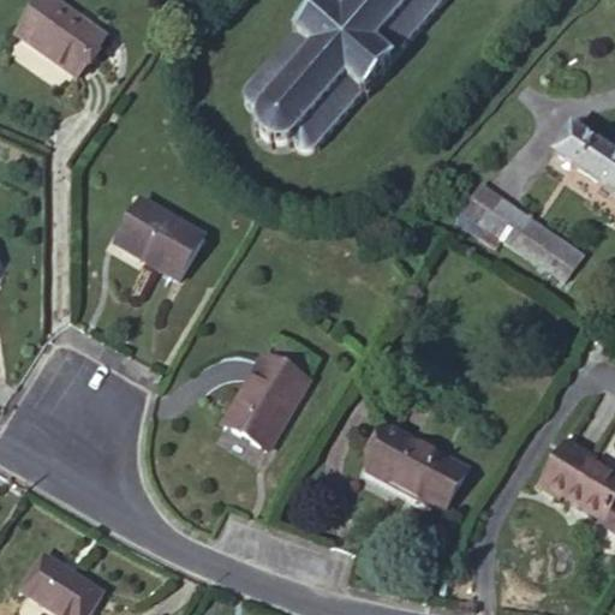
[(106,41),(47,0),(45,0),(18,39),(77,81),(106,41)]
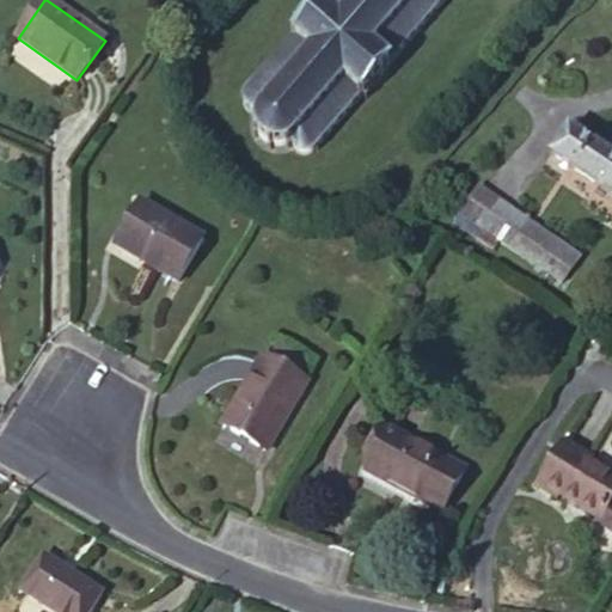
[(326,0),(323,4),(320,1),(317,4),(319,6),(316,10),(313,7),(311,11),(313,13),(301,26),(299,24),(297,28),(299,30),(295,34),(293,31),(291,35),(294,37),(281,53),(280,51),(277,54),(280,55),(267,69),(265,68),(263,71),(264,72),(251,89),(249,87),(246,90),(249,91),(245,93),(244,97),(244,99),(244,103),(245,106),(246,109),(250,112),(254,114),(255,114),(258,114),(257,116),(254,116),(252,120),(256,121),(256,123),(256,127),(256,129),(257,134),(254,135),(256,139),(259,136),(263,141),(264,144),(269,146),(268,150),(271,151),(273,147),(275,147),(280,147),(286,146),(288,150),(292,148),(289,145),(292,142),(293,147),(294,150),(297,152),(299,154),(301,155),(303,155),(304,155),(307,155),(310,155),(314,150),(317,151),(318,148),(317,147),(331,130),(332,132),(335,129),(334,128),(346,114),(348,115),(349,112),(348,111),(361,96),(365,99),(367,96),(363,93),(367,89),(371,92),(373,90),(369,86),(381,72),(385,75),(387,72),(384,69),(387,65),(391,68),(393,66),(392,65),(405,49),(408,50),(409,48),(408,47),(420,32),(422,34),(423,31),(422,30),(435,14),(436,16),(439,14),(436,13),(447,0),(326,0)]
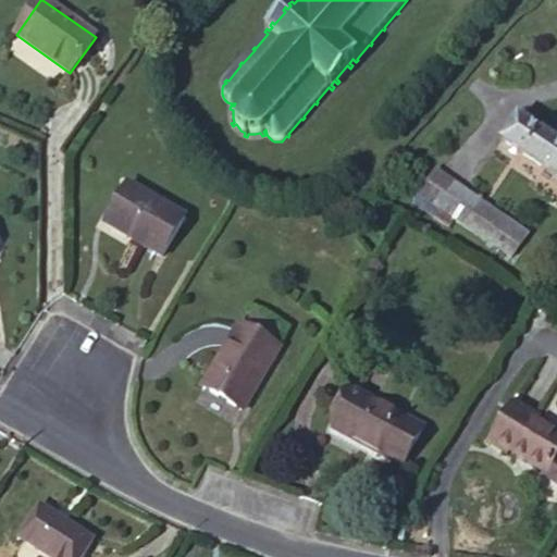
[(556,143),(518,118),(502,141),(556,177),(556,143)]
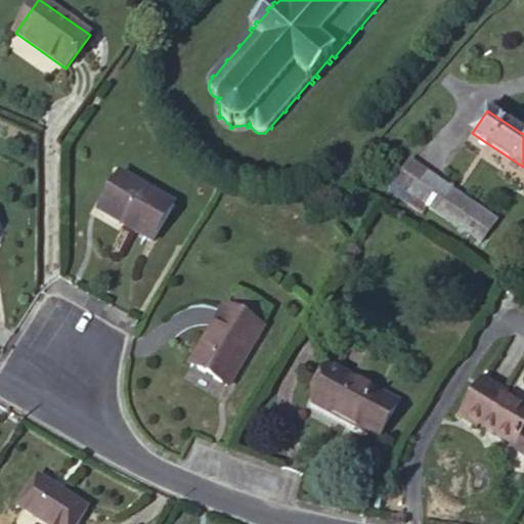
[(400,178),(417,190),(428,174),(411,163),(400,178)]
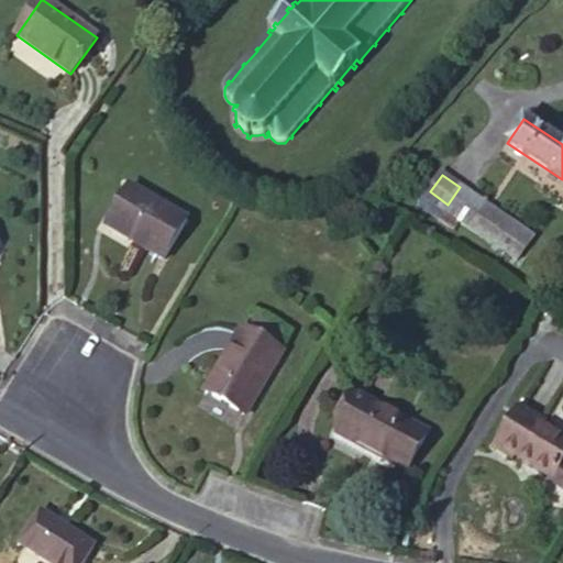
[(188,221),(130,187),(107,227),(164,261),(188,221)]
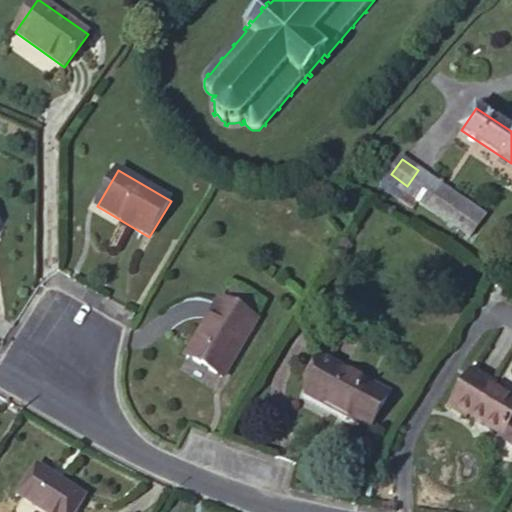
[(418,170),(407,186),(403,191),(470,238),(479,224),(437,195),(443,187),(418,170)]
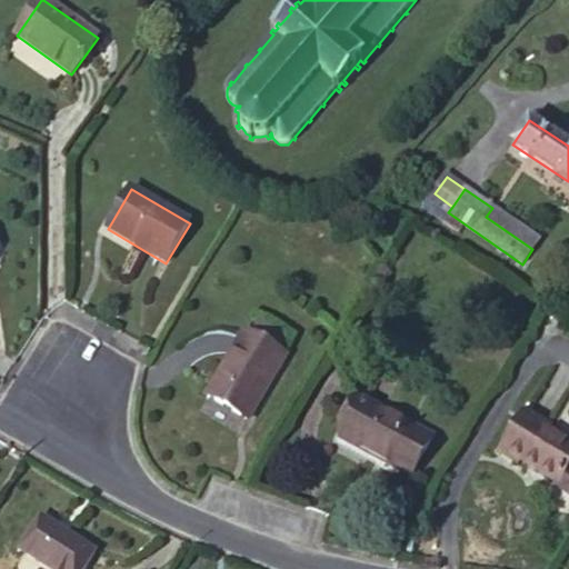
[(539,240),(492,208),(486,217),(532,249),(539,240)]
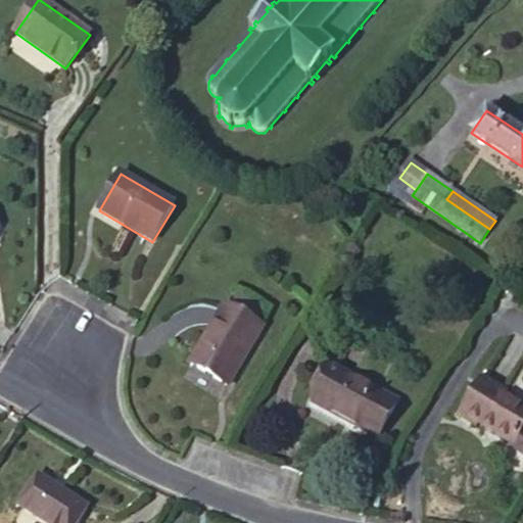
[(239,295),(231,310),(254,323),(263,308),(239,295)]
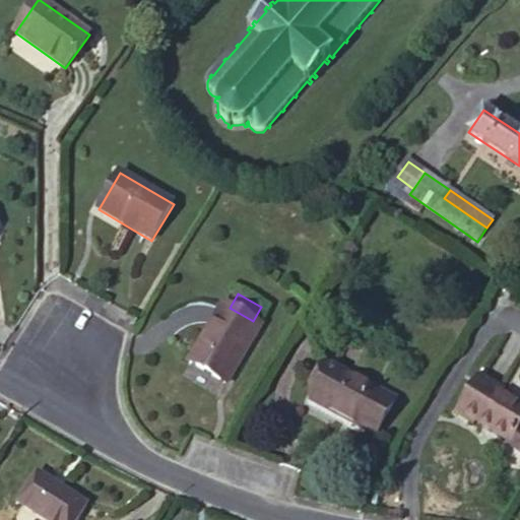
[(253,321),(230,308),(223,305),(190,363),(226,385),(261,326),(253,321)]
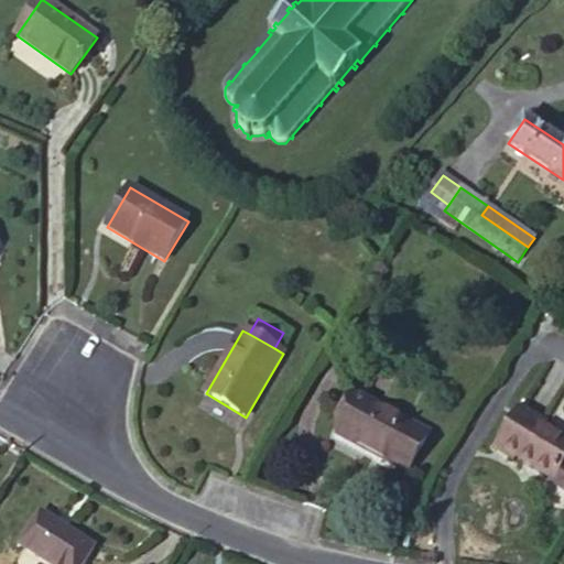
[(429,435),(358,397),(337,435),(408,474),(429,435)]
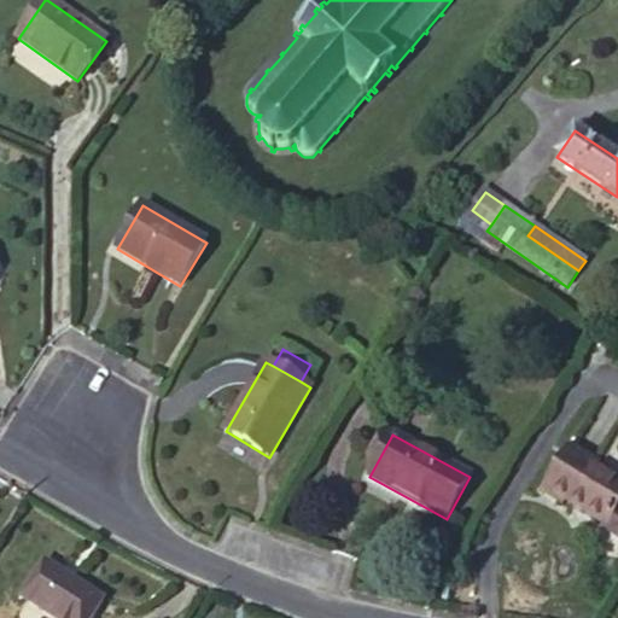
[(561,494),(560,495),(606,525),(617,507),(617,482),(606,474),(595,468),(599,464),(571,447),(548,485),(561,494)]
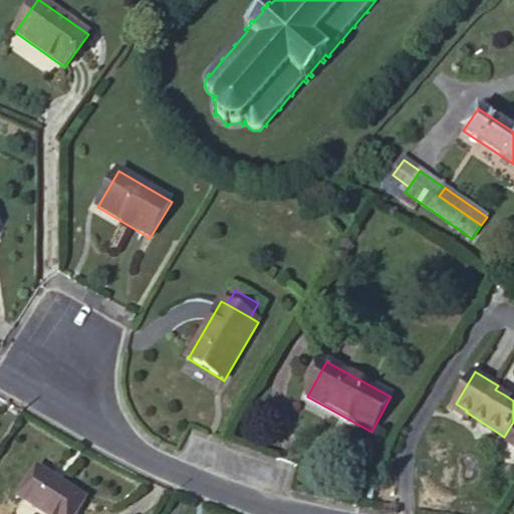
[(495,390),(504,395),(507,391),(498,386),(495,390)]
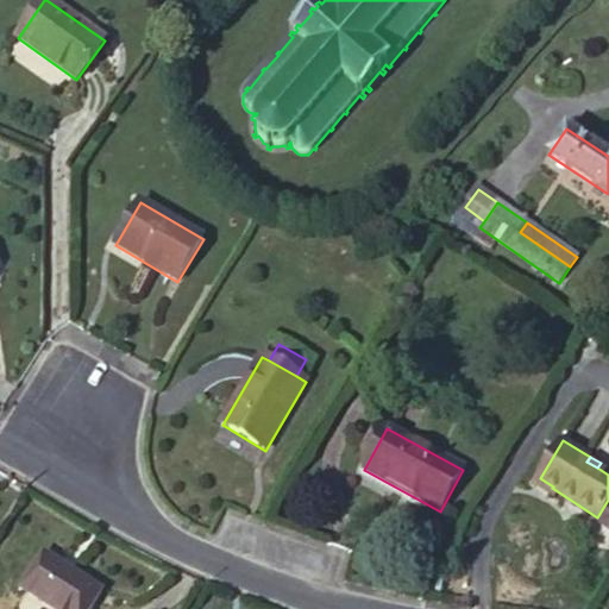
[(548,494),(552,488),(553,487),(540,478),(535,485),(548,494)]
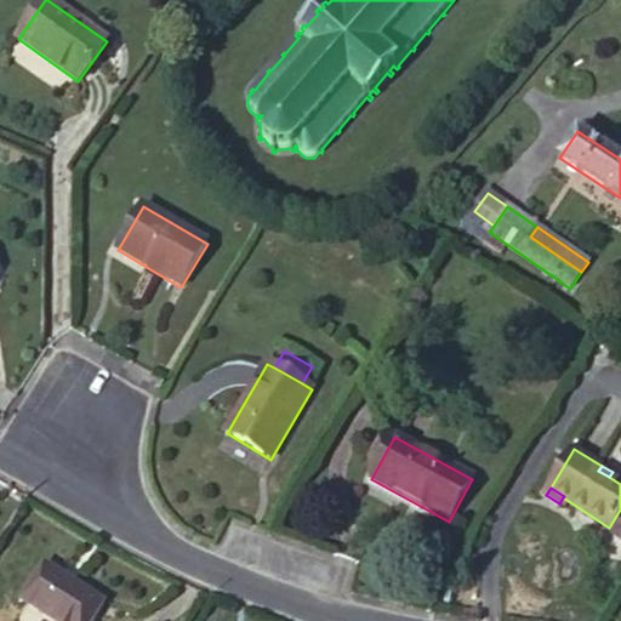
[(620,510),(609,528),(605,535),(620,543),(620,510)]
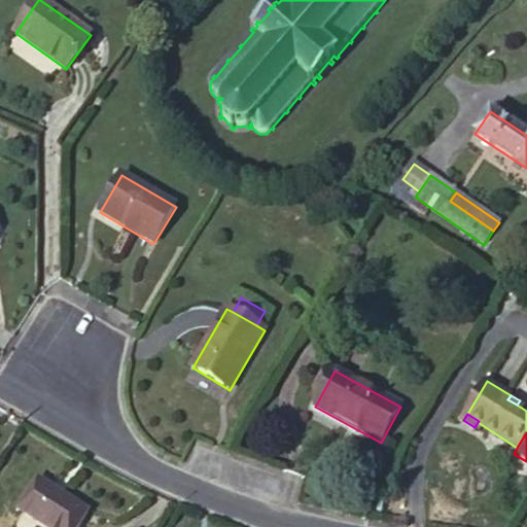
[(38,480),(19,511),(43,526),(78,526),(89,512),(38,480)]
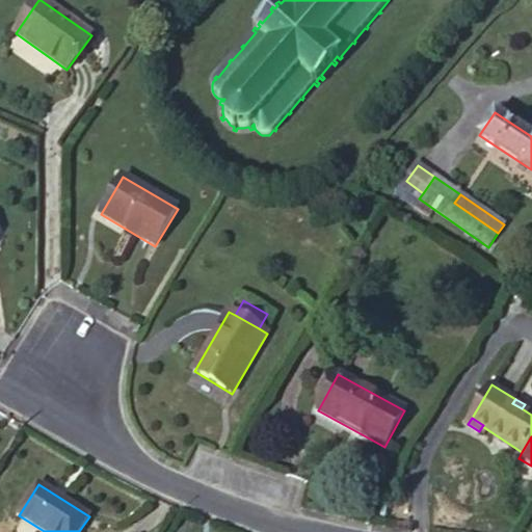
All buildings are outlined.
